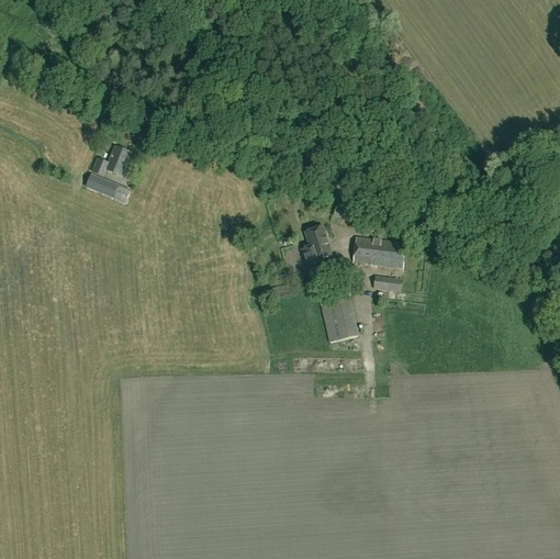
[(123,163),(129,151),(113,145),(107,161),(96,157),(90,170),(102,175),(104,168),(120,175),(124,163),(123,163)]
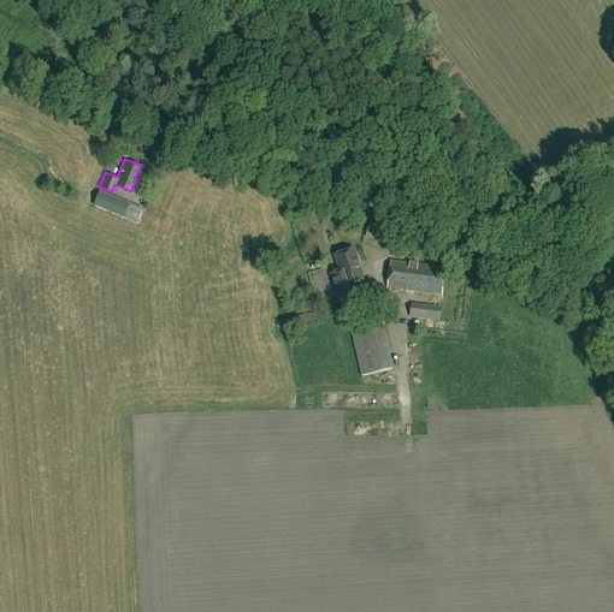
[(136,219),(141,208),(127,202),(128,201),(98,190),(93,203),(122,215),(122,214),(136,219)]
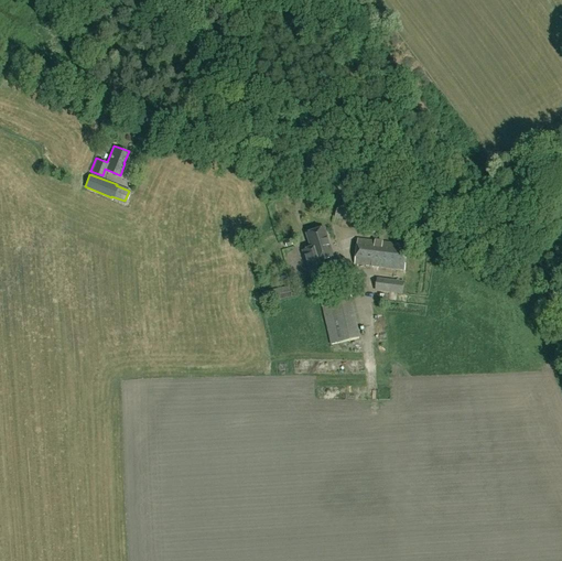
[(355,223),(368,226),(371,214),(359,209),(337,202),(333,216),(355,223)]
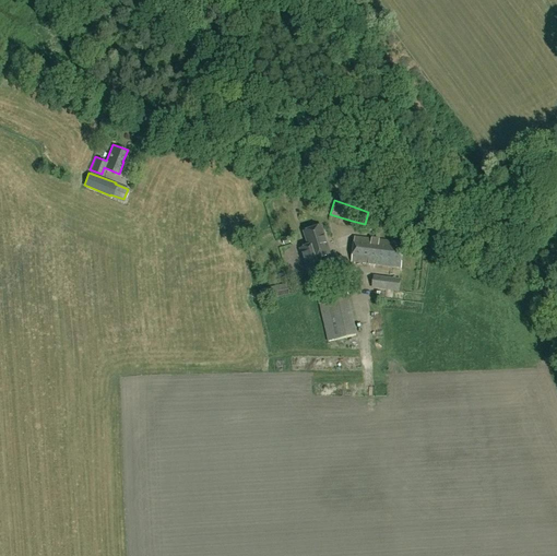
[(306,268),(320,262),(318,256),(328,252),(319,224),(303,229),(307,244),(298,246),(306,268)]
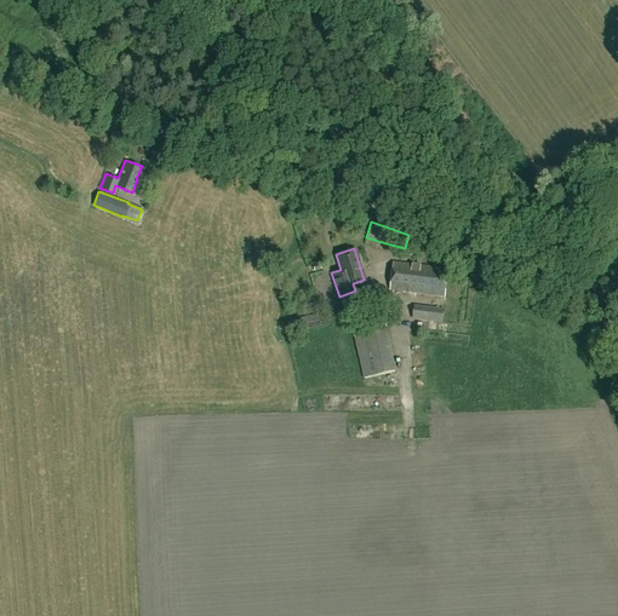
[(272,266),(286,263),(284,254),(269,259),(272,266)]
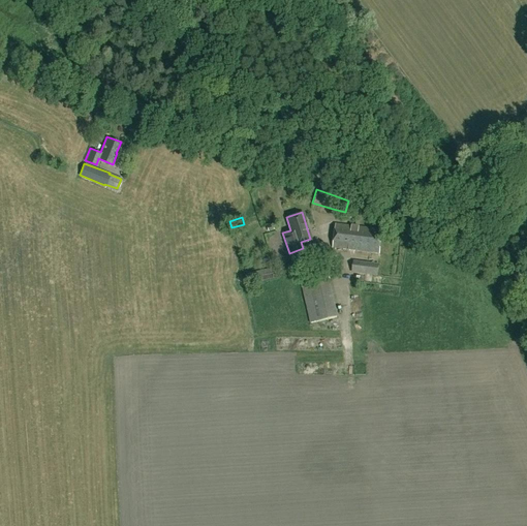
[(377,251),(380,227),(334,221),(331,245),(377,251)]
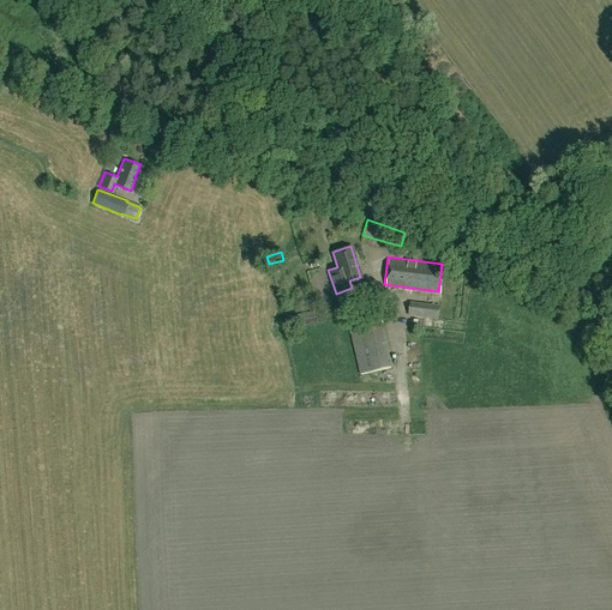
[(376,306),(372,293),(363,295),(365,308),(376,306)]
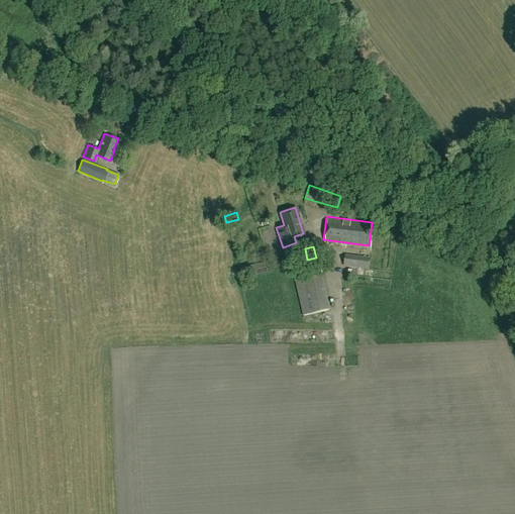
[(307,260),(305,248),(297,250),(299,263),(308,261),(307,260)]
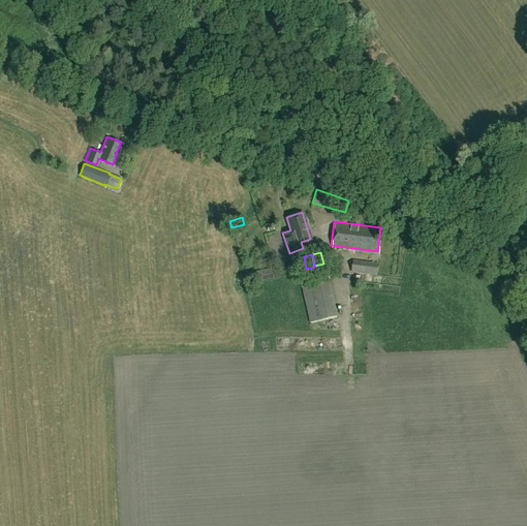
[(375,273),(377,261),(353,258),(352,270),(375,273)]
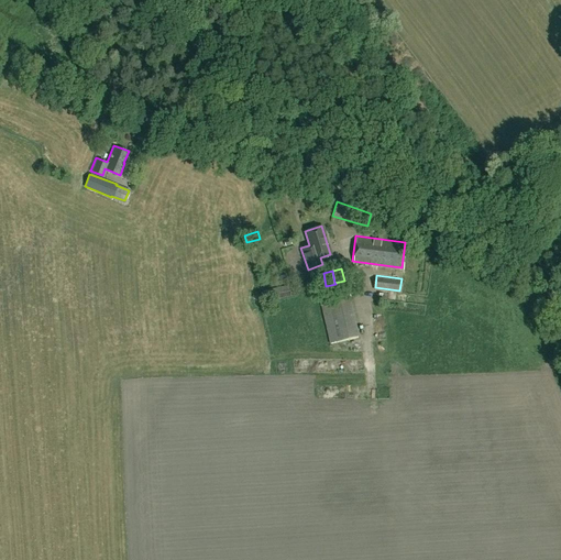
[(330,341),(356,335),(347,291),(319,297),(330,341)]
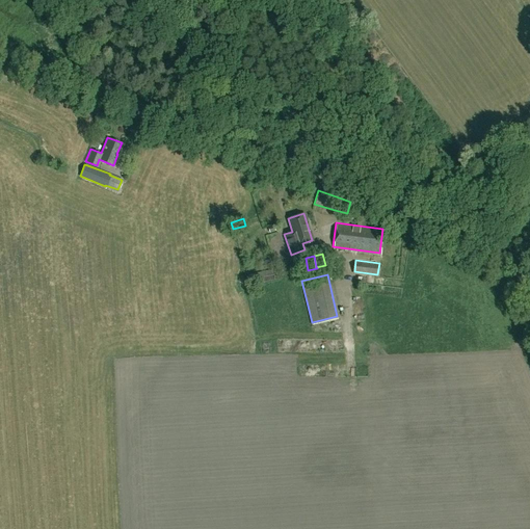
[(313,374),(325,374),(326,362),(313,362),(313,374)]
